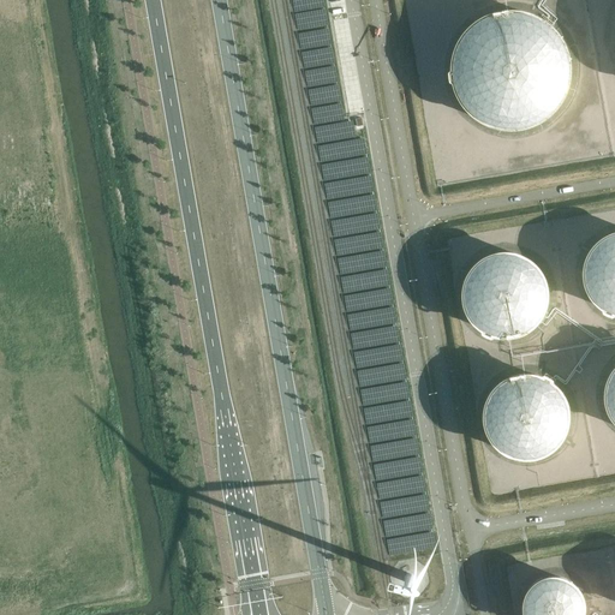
[(509,12),(496,13),(477,23),(463,39),(454,58),(452,73),(457,94),(467,112),(475,120),(494,130),(514,133),(532,130),(551,120),(565,105),(571,93),(574,72),(571,51),(563,39),(549,24),(531,15),(509,12)]
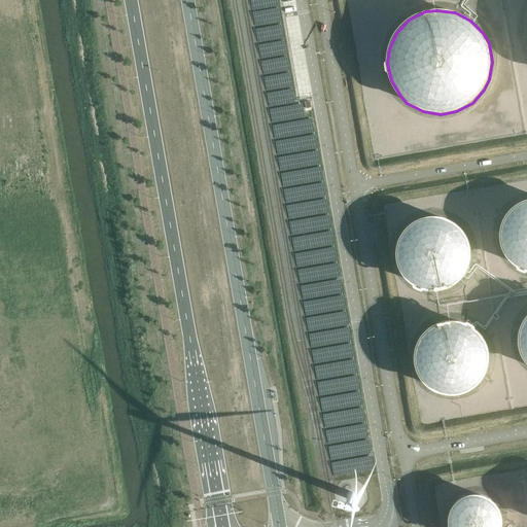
[(526,197),(516,202),(506,211),(500,222),(499,236),(502,248),(514,262),(525,268),(526,268),(526,197)]
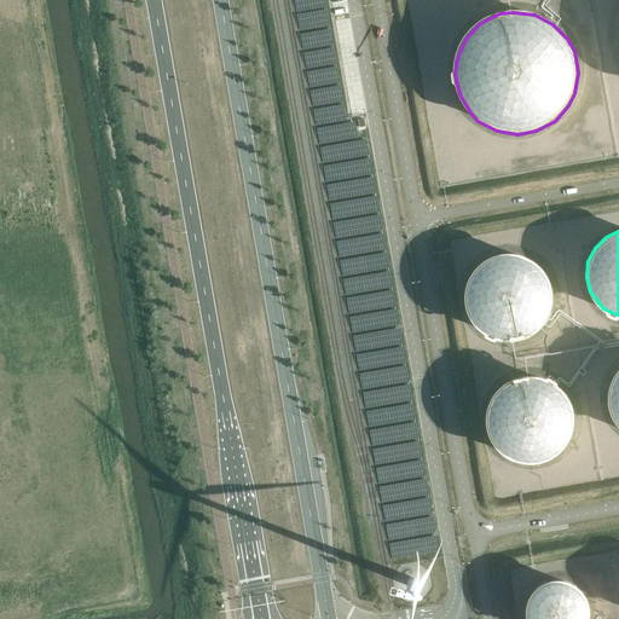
[(516,252),(502,253),(489,258),(478,267),(470,281),(468,293),(470,307),(478,320),(484,328),(497,334),(519,336),(532,330),(543,320),(550,311),(553,296),(551,282),(542,266),(531,256),(516,252)]
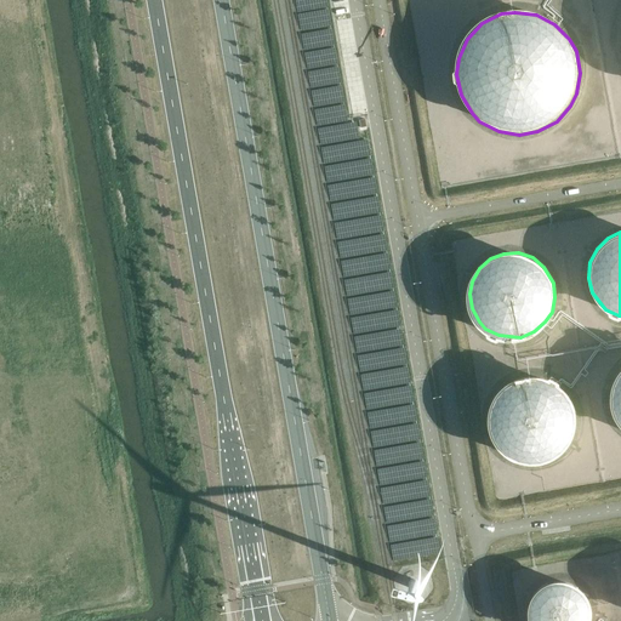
[(540,379),(522,379),(508,385),(497,396),(491,409),(489,422),(493,437),(501,449),(507,454),(520,461),(540,462),(553,456),(564,446),(574,429),(574,415),(570,400),(564,393),(553,383),(540,379)]
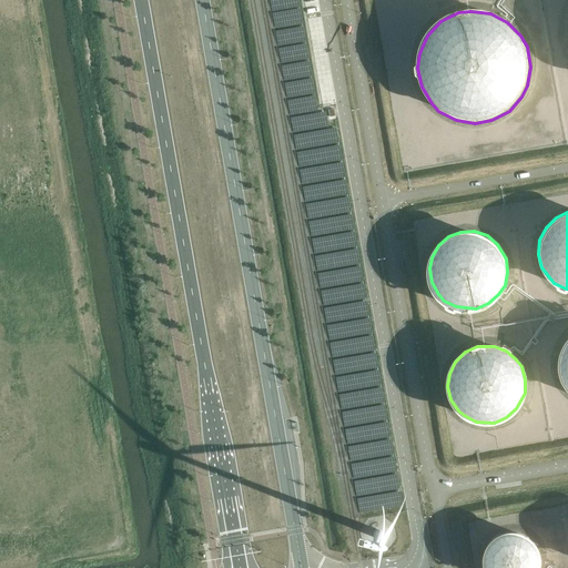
[(526,534),(513,530),(504,533),(495,537),(487,547),(485,556),(486,566),(486,567),(538,567),(540,565),(540,555),(539,548),(534,540),(526,534)]
